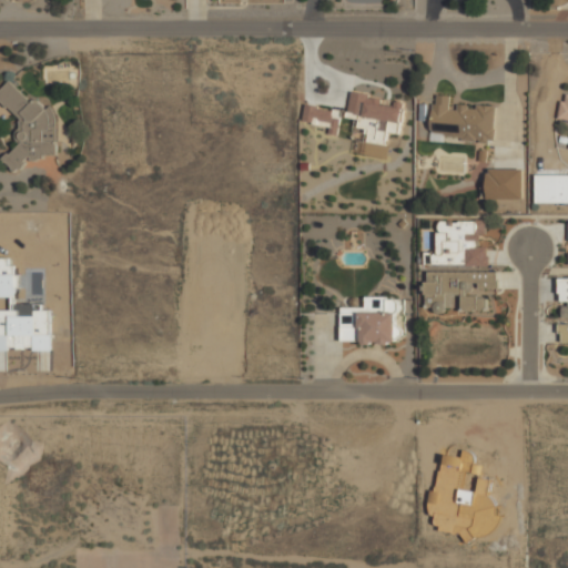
[(66,129),(11,78),(0,89),(0,100),(23,122),(11,135),(19,142),(2,160),(16,172),(30,156),(36,161),(66,129)]
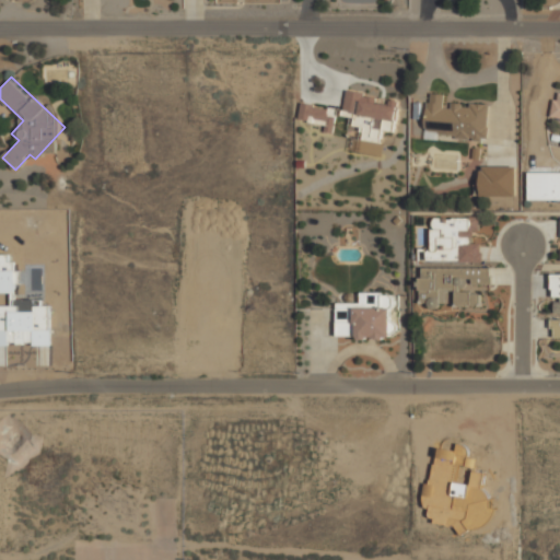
[(424,139),(487,141),(488,105),(444,104),(445,93),(426,93),(424,139)]
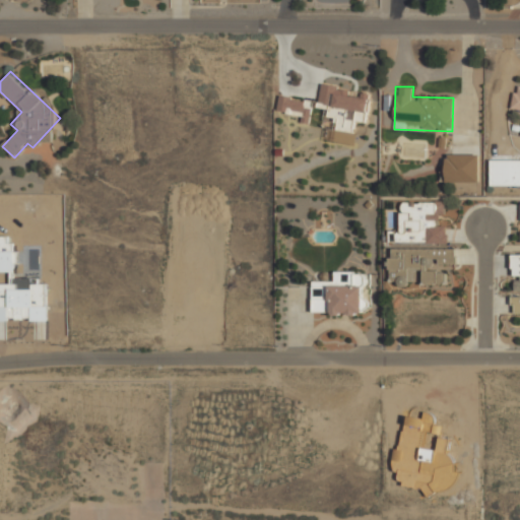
[(353,132),(355,120),(366,122),(370,96),(321,88),(318,108),(328,109),(327,118),(337,120),(335,129),(353,132)]
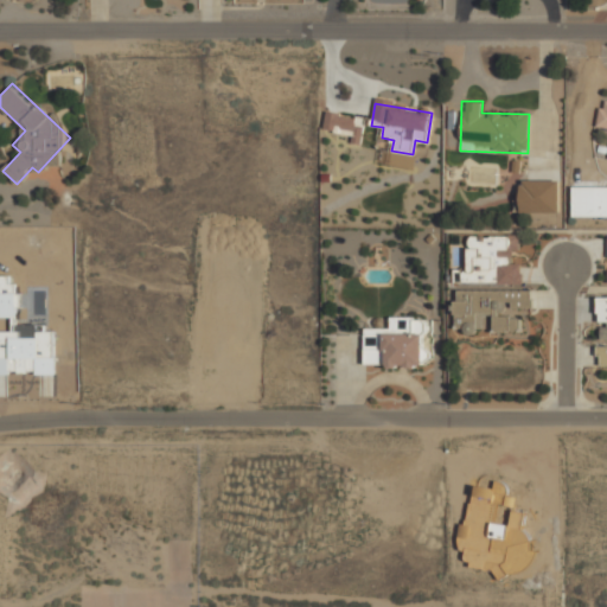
[(360,140),(364,120),(326,113),(323,133),(360,140)]
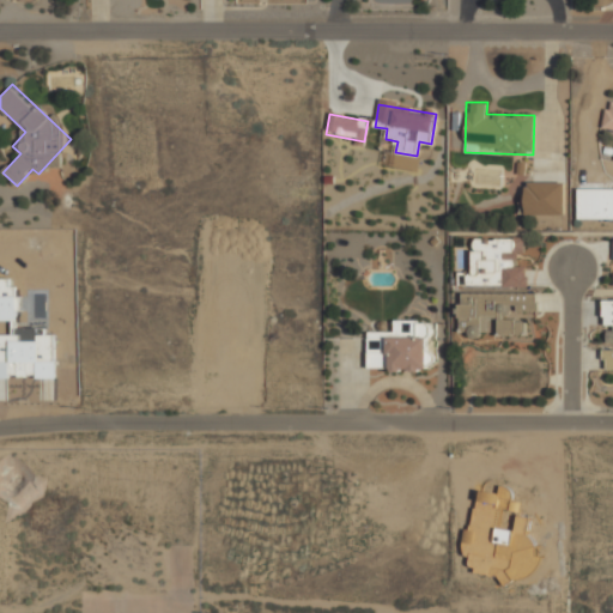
[(564,214),(564,182),(523,182),(523,214),(564,214)]
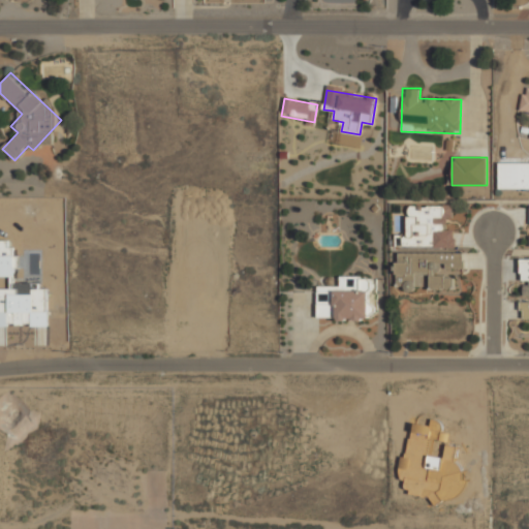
[(455,247),(456,226),(445,226),(445,215),(454,215),(454,205),(407,204),(407,247),(455,247)]
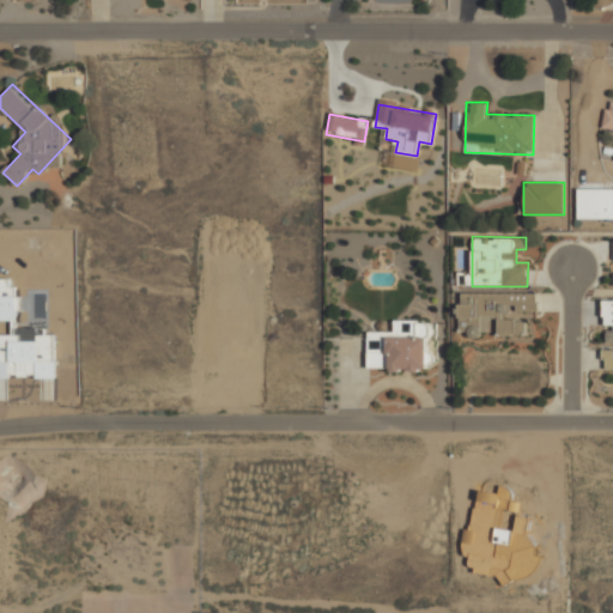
[(0,320),(18,320),(18,287),(8,287),(8,278),(0,278),(0,320)]
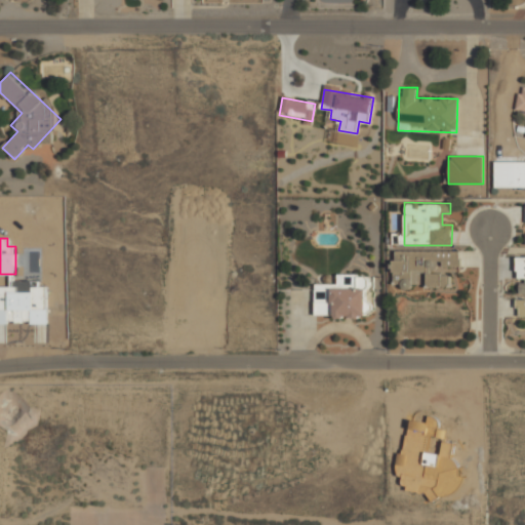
[(450,286),(450,270),(460,270),(460,250),(394,249),(393,287),(414,287),(414,275),(427,275),(426,286),(450,286)]
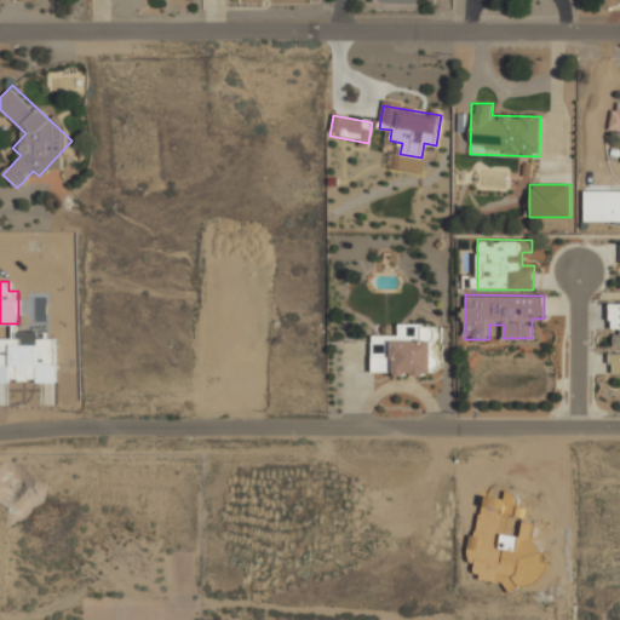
[(619,302),(609,302),(609,346),(619,346),(619,302)]
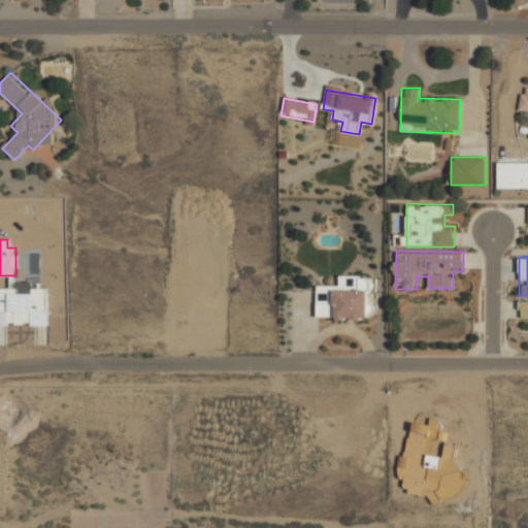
[(317,285),(317,318),(373,319),(373,276),(338,275),(338,286),(317,285)]
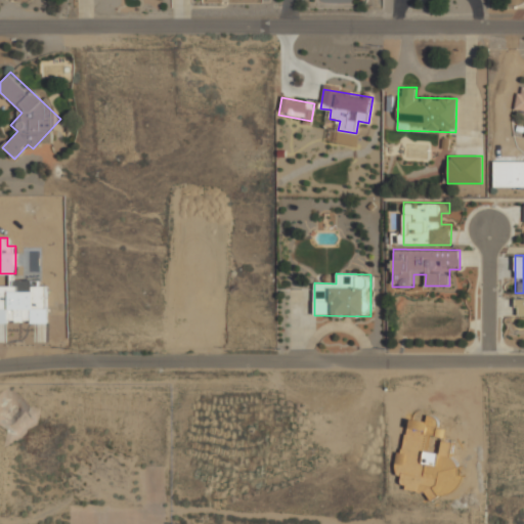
[(0,322),(47,322),(46,286),(31,287),(31,280),(11,280),(11,286),(0,286),(0,322)]
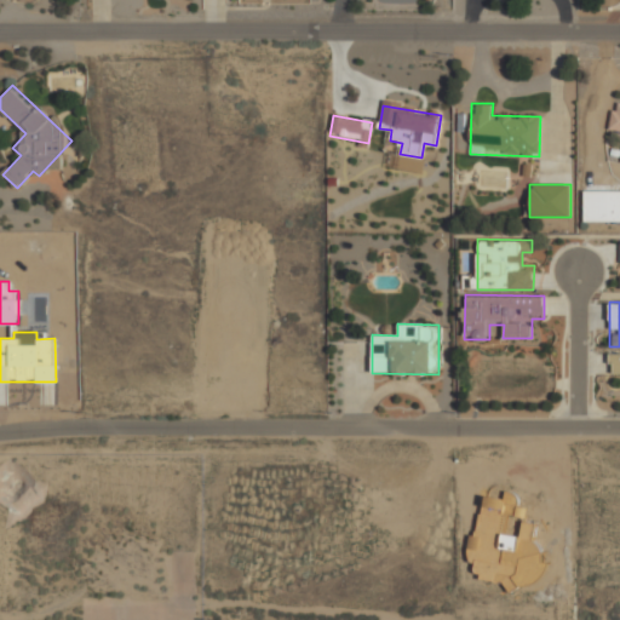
[(609,374),(619,374),(619,352),(609,352),(609,374)]
